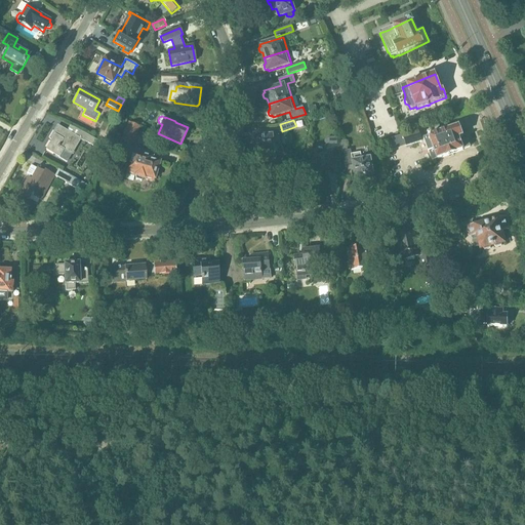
[(135,137),(139,126),(129,123),(125,133),(127,134),(125,140),(134,145),(136,137),(135,137)]
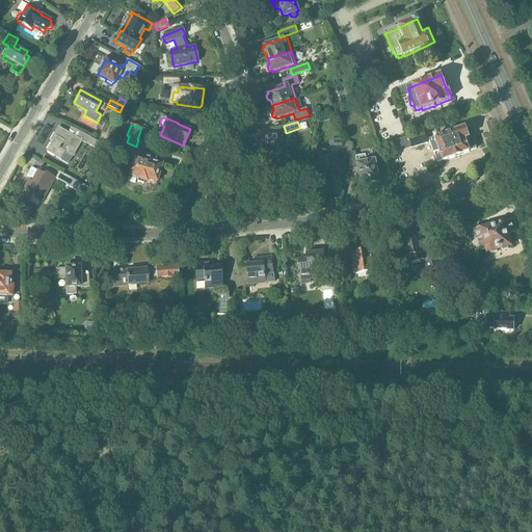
[(85,143),(104,154),(107,148),(71,127),(67,134),(57,129),(51,140),(52,141),(47,151),(60,158),(65,151),(73,155),(81,141),(85,143)]
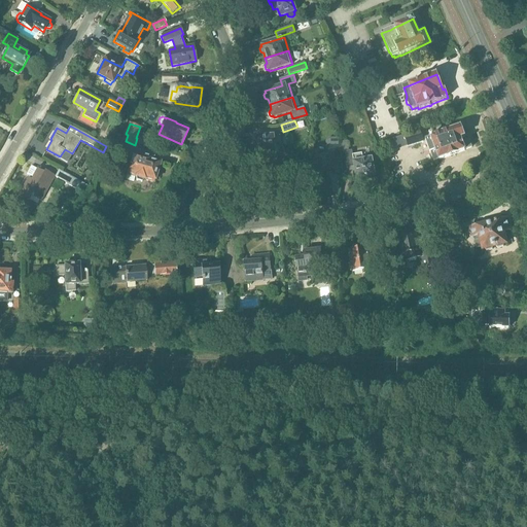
[(465,150),(472,147),(468,136),(464,138),(460,128),(432,138),(432,137),(430,137),(431,139),(426,140),(431,153),(434,162),(440,160),(440,161),(465,151),(465,150)]
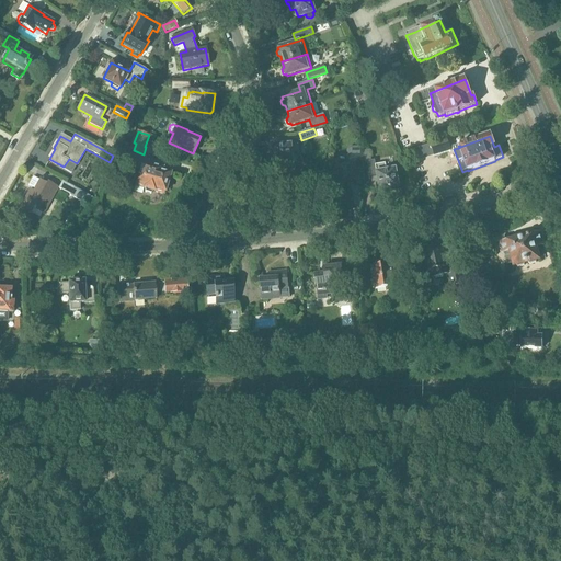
[(447,138),(430,144),(434,157),(451,151),(447,138)]
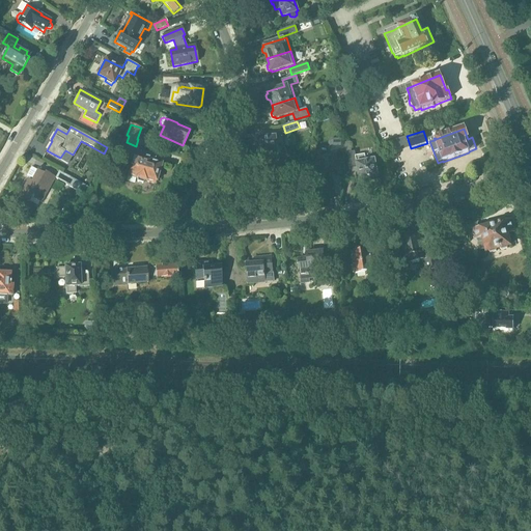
[(277,146),(283,145),(283,136),(258,138),(259,157),(278,155),(277,146)]
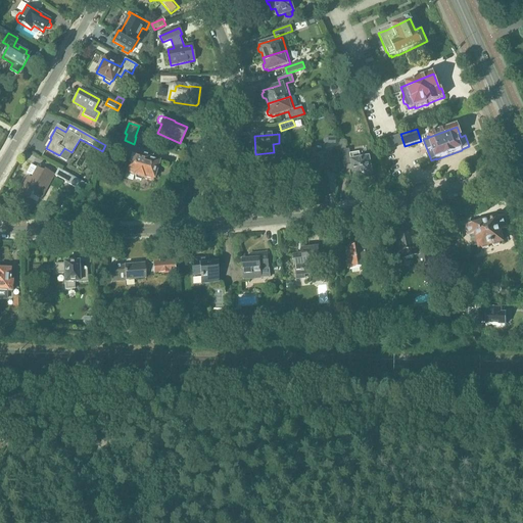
[(338,144),(336,144),(336,139),(327,139),(325,141),(325,144),(325,151),(314,151),(314,170),(332,170),(332,158),(338,158),(338,144)]
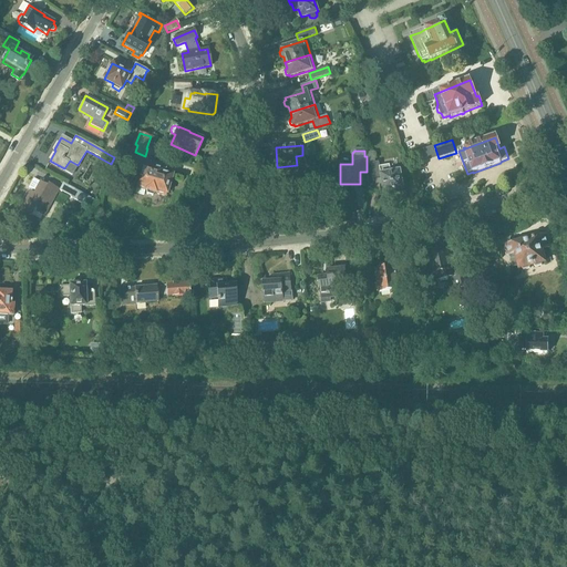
[(166,195),(173,172),(151,165),(151,163),(144,161),(136,186),(146,189),(147,193),(153,195),(155,192),(166,195)]
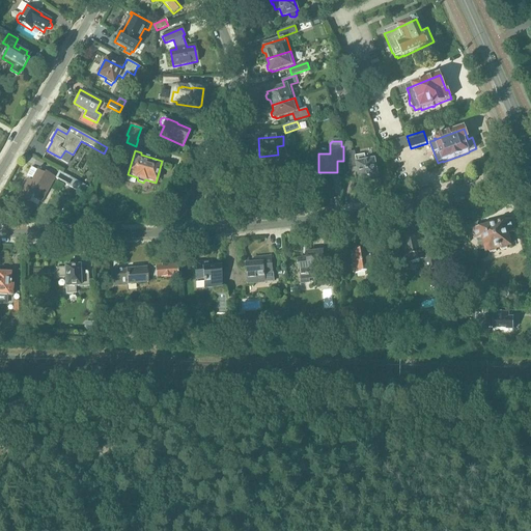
[(352,152),(348,152),(348,154),(351,167),(358,166),(359,173),(357,173),(358,179),(360,178),(361,182),(379,177),(375,160),(366,162),(365,155),(356,157),(356,151),(352,152)]
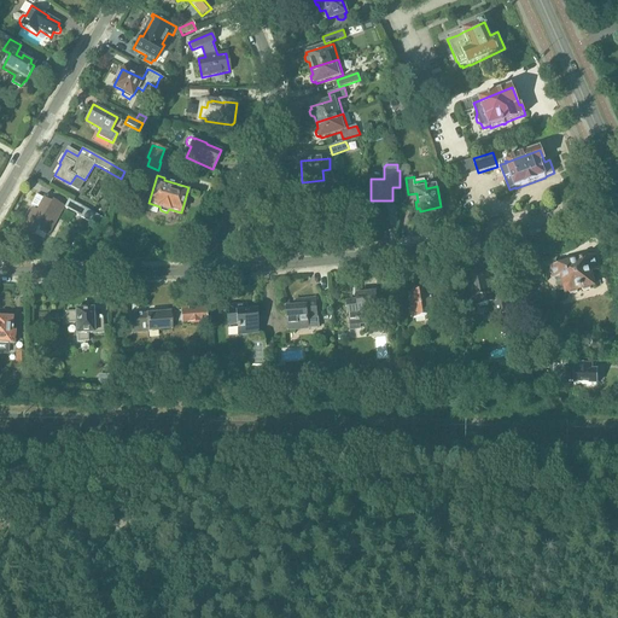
[(52,203),(44,198),(38,194),(31,204),(39,208),(36,213),(33,210),(22,228),(34,235),(38,229),(48,235),(65,207),(53,200),(52,203)]
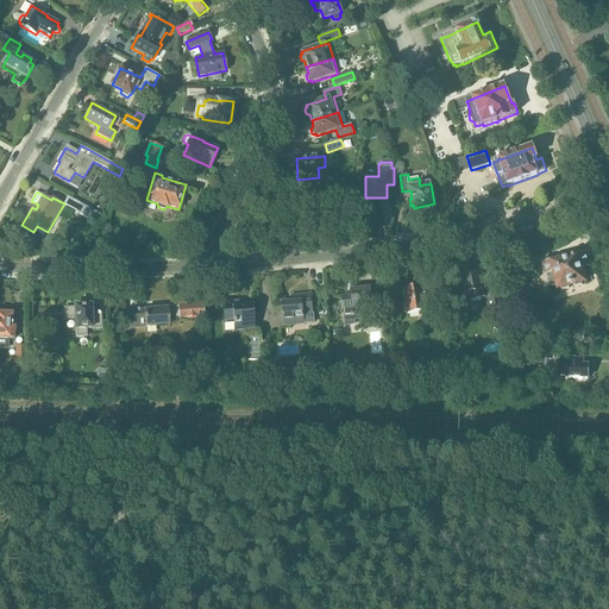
[(81,203),(75,213),(96,224),(101,215),(81,203)]
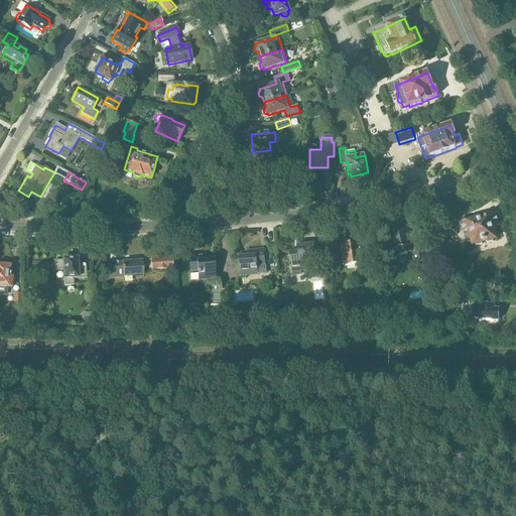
[(499,227),(495,215),(461,225),(466,244),(472,242),(473,247),(498,240),(497,238),(500,237),(498,227),(499,227)]
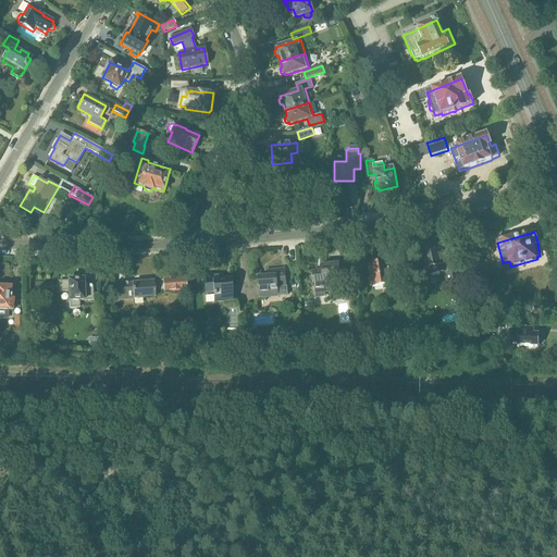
[(423,250),(418,251),(420,259),(422,270),(429,269),(431,275),(445,272),(447,285),(450,284),(461,282),(457,261),(446,263),(445,259),(442,246),(423,250)]
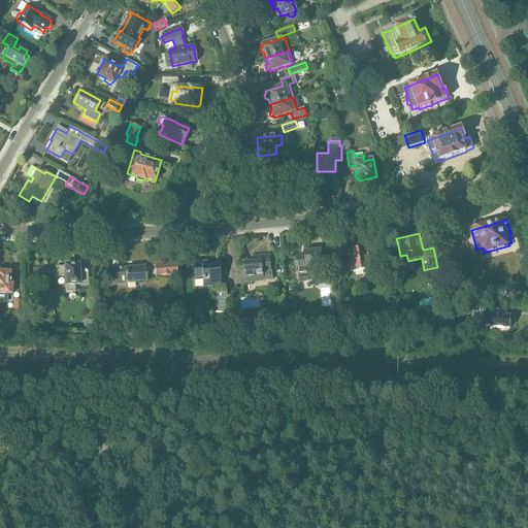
[(370,269),(377,268),(375,254),(373,254),(372,248),(351,251),(354,272),(370,269)]
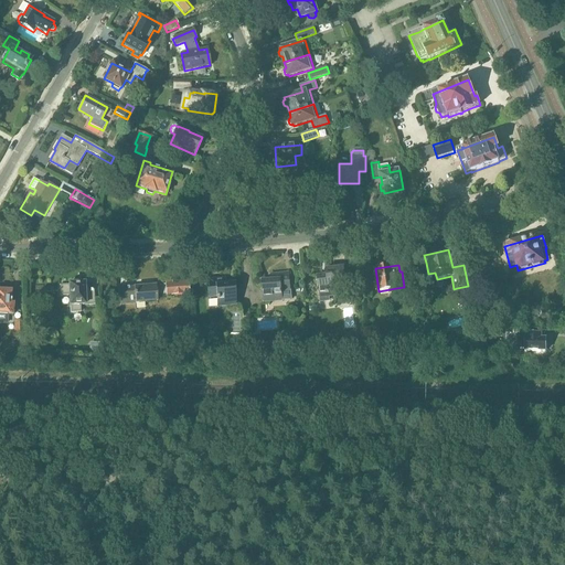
[(476,286),(491,283),(487,265),(471,269),(476,286)]
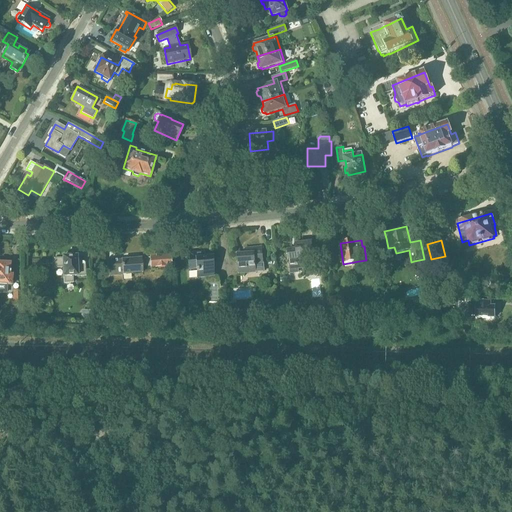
[(306,260),(314,259),(312,242),(295,244),(296,250),(288,250),(290,267),(299,266),(299,269),(307,268),(306,260)]
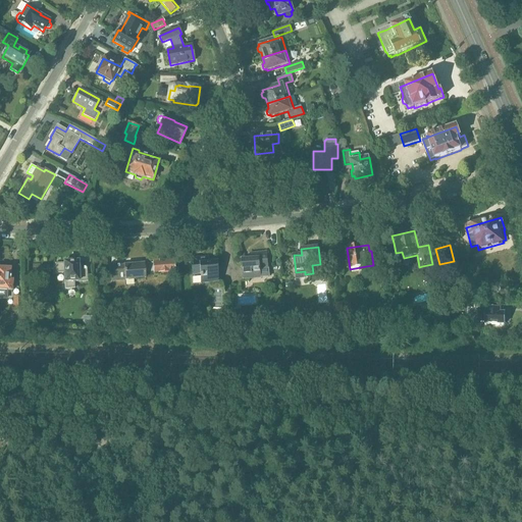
[(261,270),(269,269),(267,252),(250,254),(251,259),(243,260),(245,277),(261,275),(261,270)]
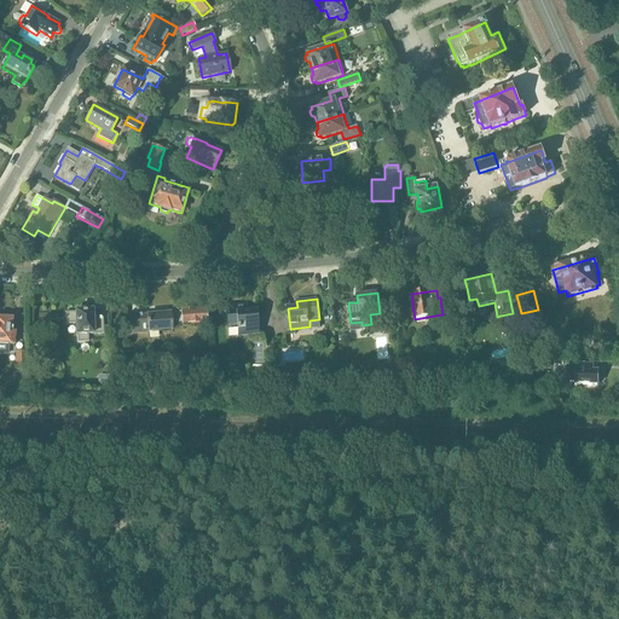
[(226,307),(227,328),(229,337),(238,336),(238,333),(258,331),(256,311),(247,312),(247,306),(226,307)]
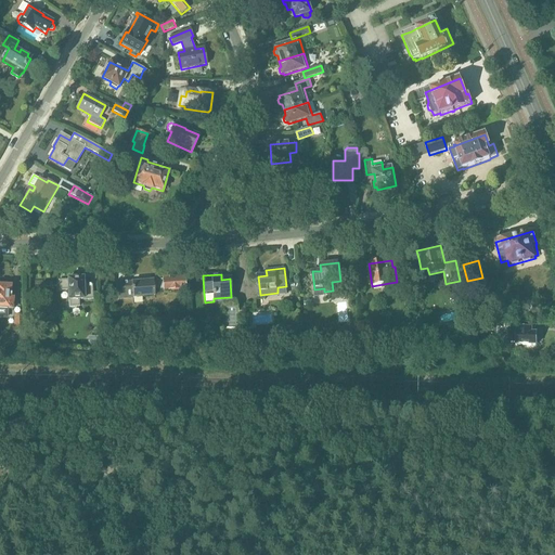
[(164,289),(185,287),(184,279),(169,280),(169,278),(164,278),(164,280),(153,281),(117,284),(118,299),(155,296),(154,289),(164,288),(164,289)]
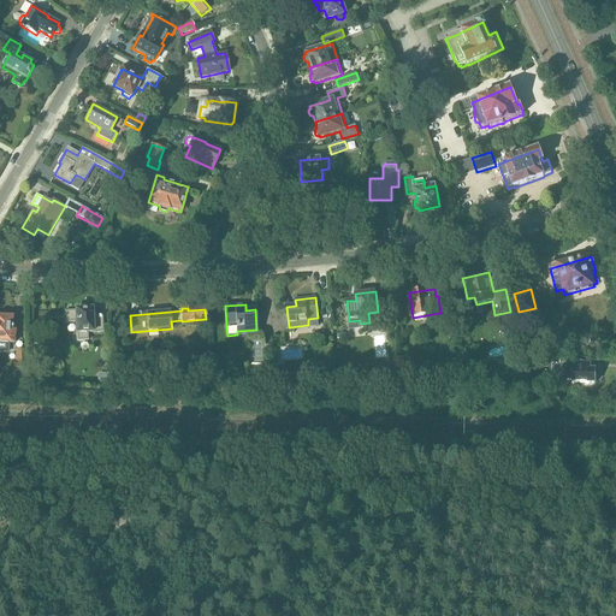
[(75,311),(75,312),(65,313),(66,324),(76,323),(76,333),(77,342),(88,342),(87,333),(94,333),(94,332),(101,332),(100,318),(93,319),(92,309),(75,311)]
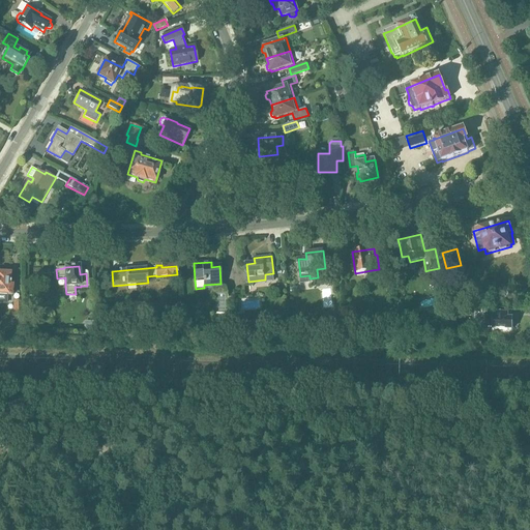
[(0,303),(7,304),(7,295),(12,296),(13,285),(10,285),(11,282),(10,282),(10,273),(0,272),(0,303)]
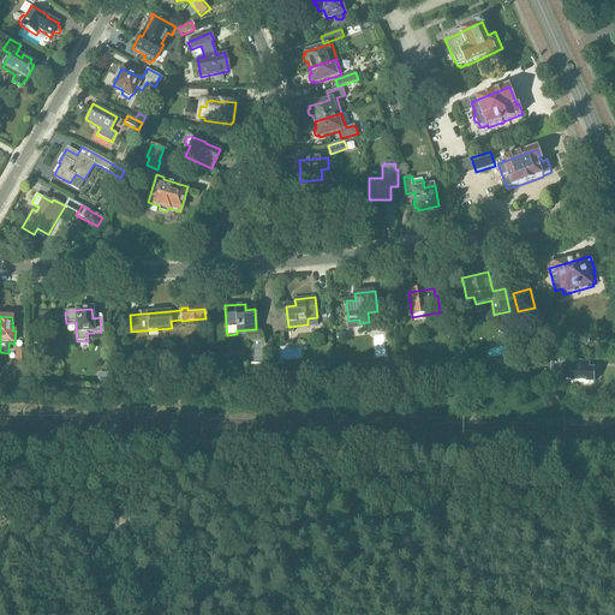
[(25,351),(16,350),(16,369),(25,369),(25,351)]
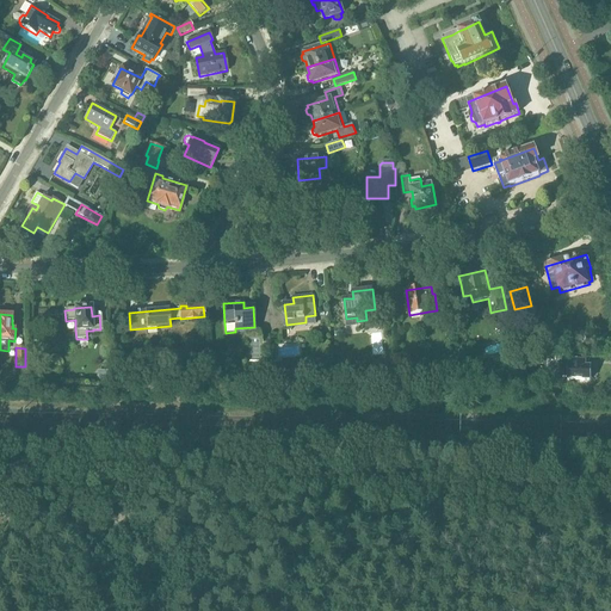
[(591,366),(586,366),(586,362),(561,360),(561,377),(569,377),(569,380),(591,380),(591,366)]
